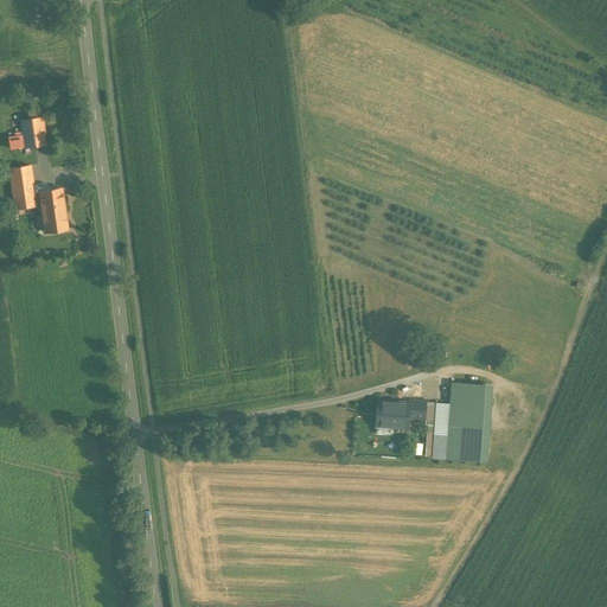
[(43,117),(20,120),(24,148),(48,146),(43,117)]
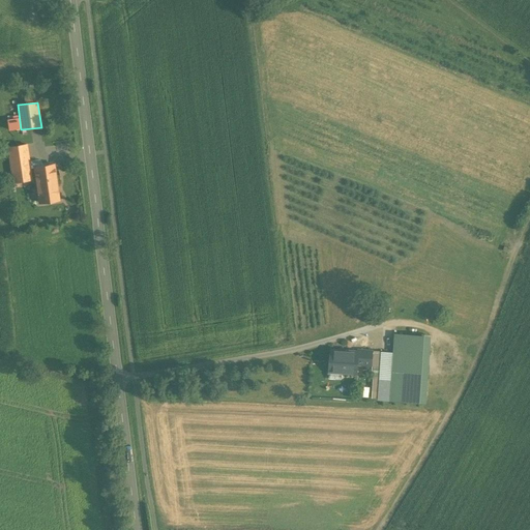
[(26,144),(7,147),(12,180),(34,177),(38,204),(59,201),(54,165),(30,168),(26,144)]
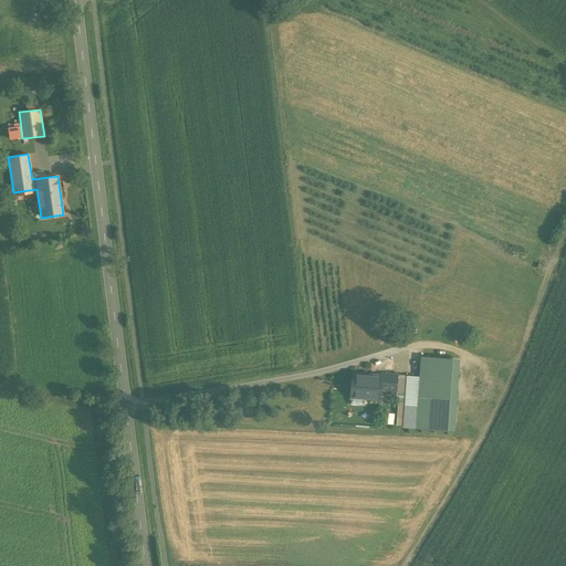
[(449,429),(453,359),(422,357),(418,427),(449,429)]
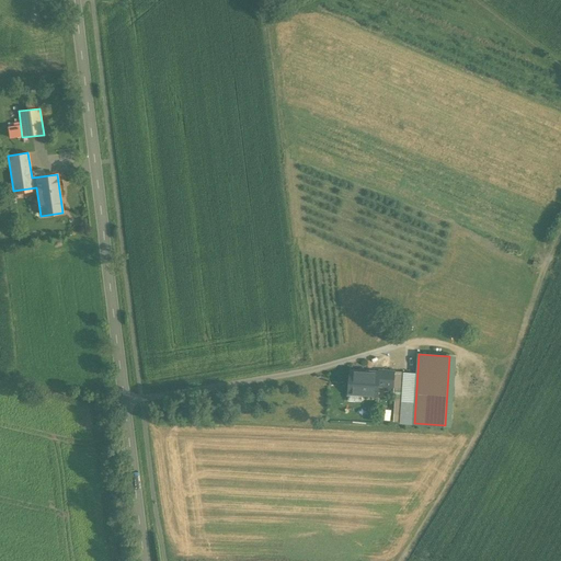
[(455,357),(449,356),(445,425),(450,426),(455,357)]
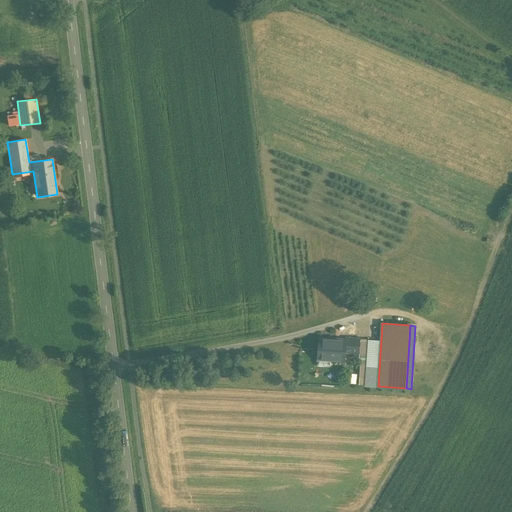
[(367,353),(368,339),(345,337),(345,340),(319,339),(318,358),(344,360),(345,352),(351,352),(351,356),(358,356),(358,353),(367,353)]
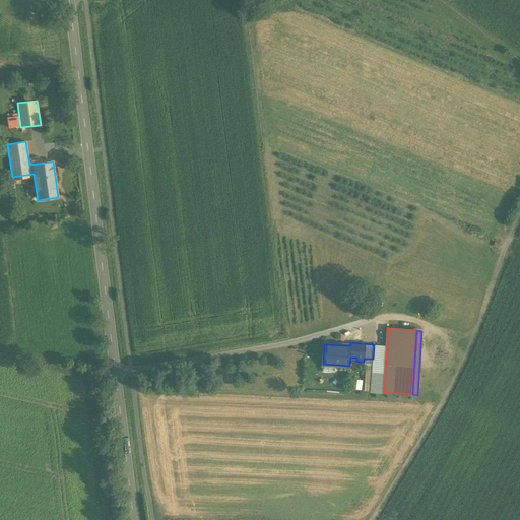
[(363,380),(352,379),(350,389),(361,390),(363,380)]
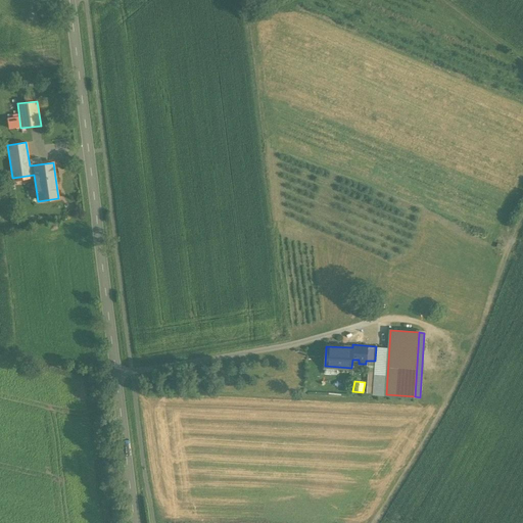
All buildings are outlined.
